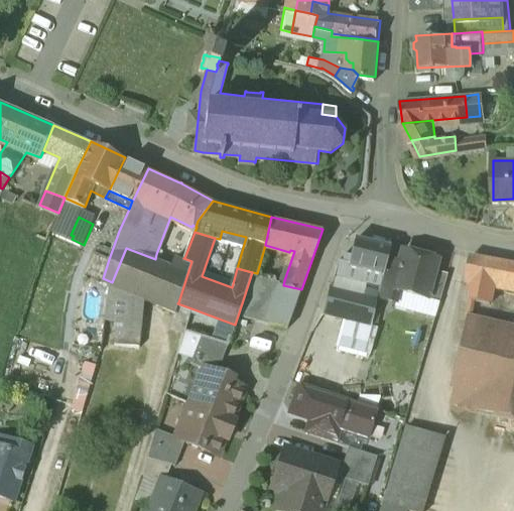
[(390,245),(358,237),(354,253),(347,251),(345,259),(352,261),(351,264),(384,272),(387,257),(390,245)]
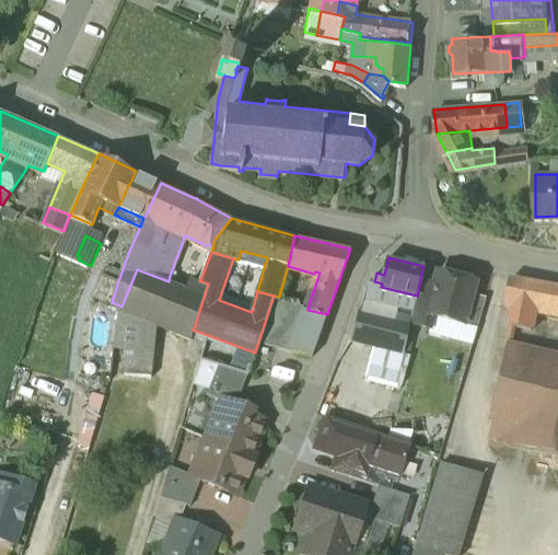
[(169,281),(137,269),(121,307),(141,315),(154,321),(171,281),(169,281)]
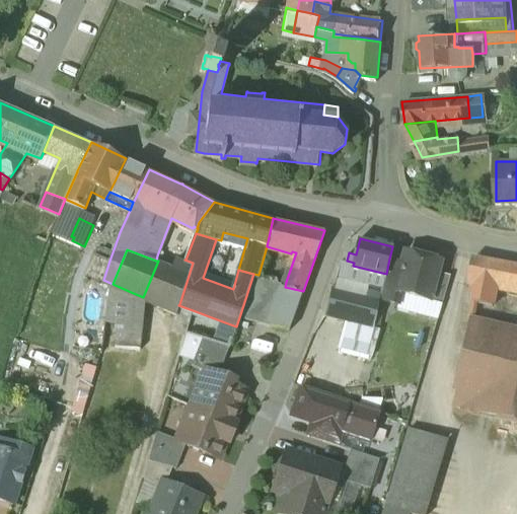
[(441,259),(405,249),(402,262),(395,288),(402,290),(431,297),(441,259)]
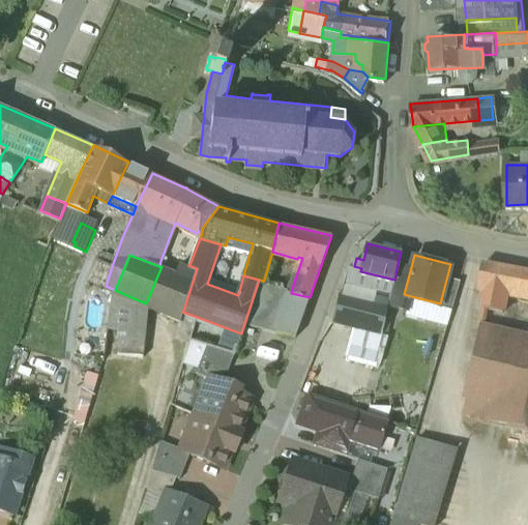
[(527,268),(484,260),(478,288),(486,290),(482,304),(505,309),(509,288),(527,291),(527,268)]
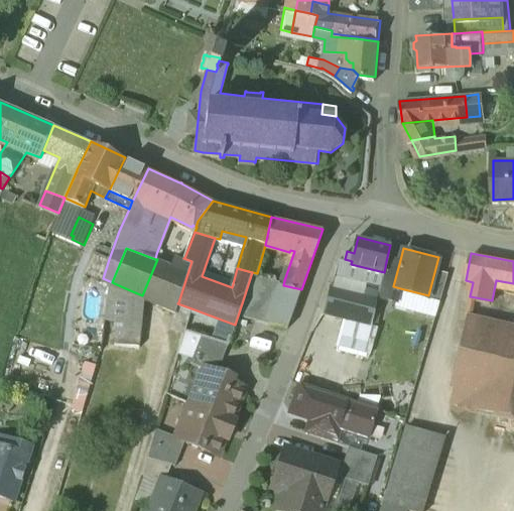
[(172,265),(157,302),(175,310),(177,303),(178,302),(191,261),(183,258),(184,258),(176,255),(172,265)]
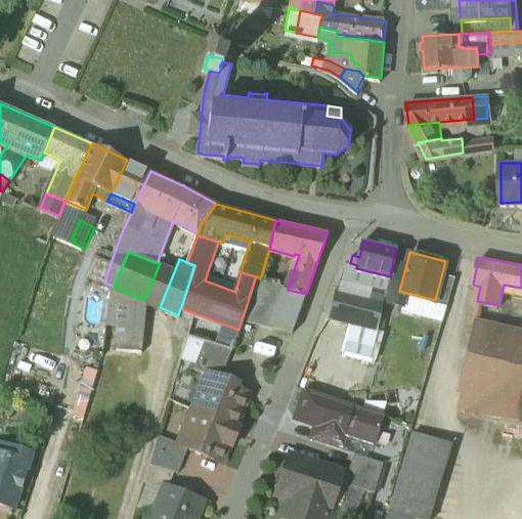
[(406,264),(393,261),(390,276),(385,293),(384,299),(403,303),(406,293),(399,291),(406,264)]
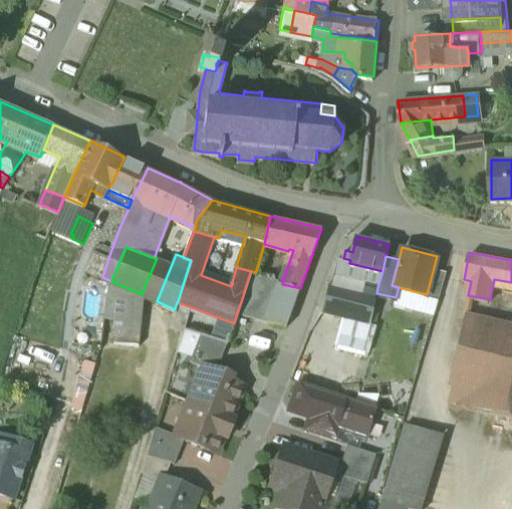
[(157,258),(142,294),(157,301),(172,264),(157,258)]
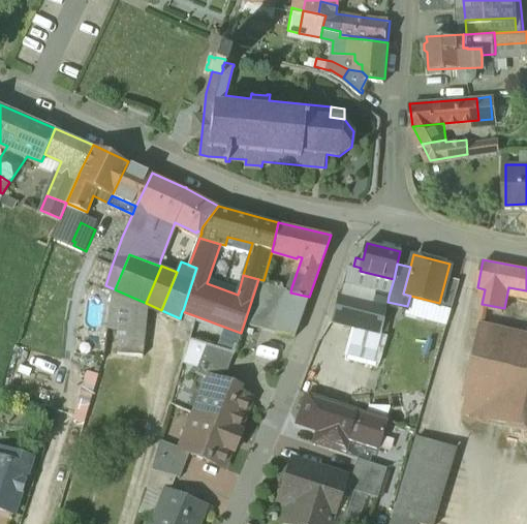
[(258,279),(245,320),(265,326),(277,284),(264,280),(258,279)]
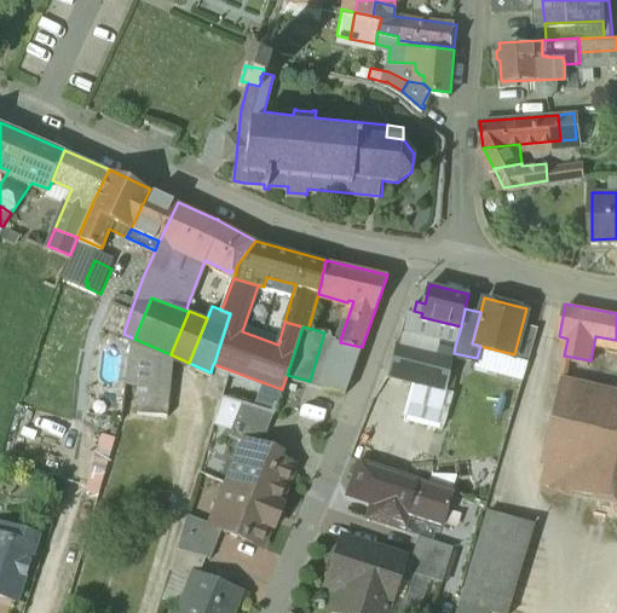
[(420,335),(403,331),(401,343),(398,343),(391,374),(447,387),(453,354),(454,353),(455,346),(440,343),(439,351),(419,347),(420,335)]
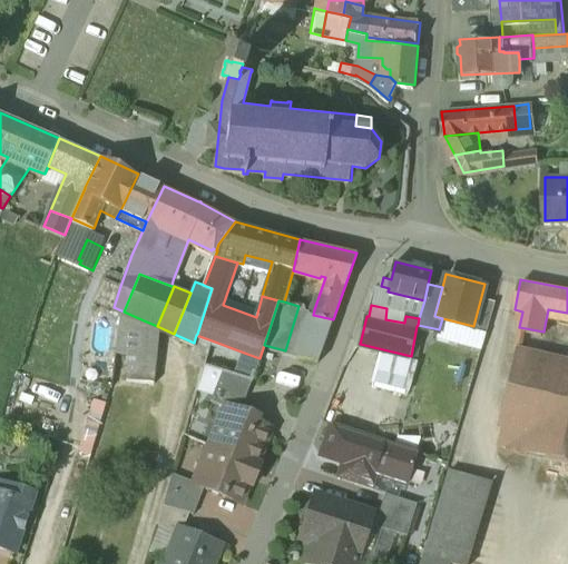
[(299,306),(285,350),(300,354),(313,315),(314,309),(299,306)]
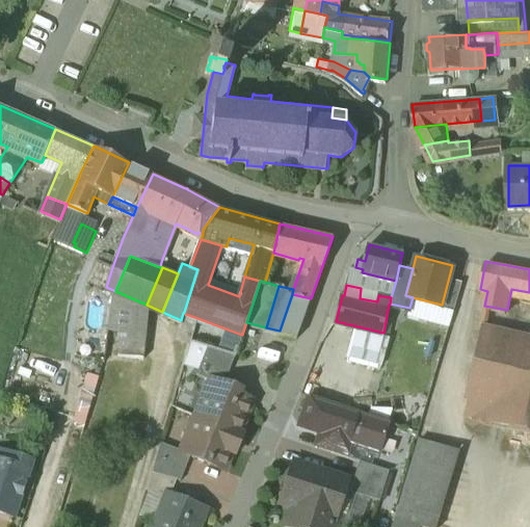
[(149,307),(115,291),(110,326),(122,328),(121,351),(146,354),(149,307)]
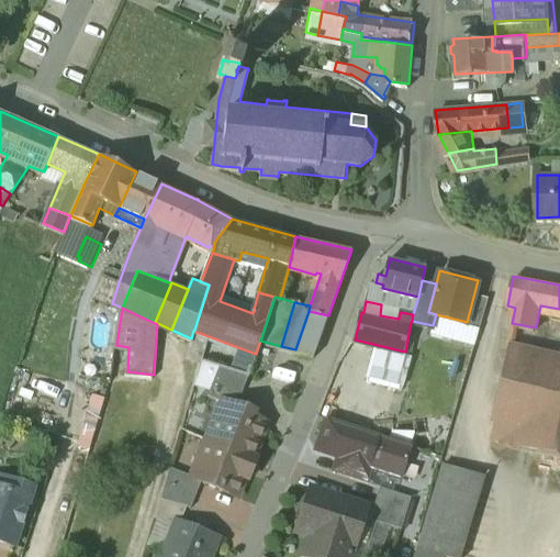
[(328,315),(309,311),(295,349),(315,354),(328,315)]
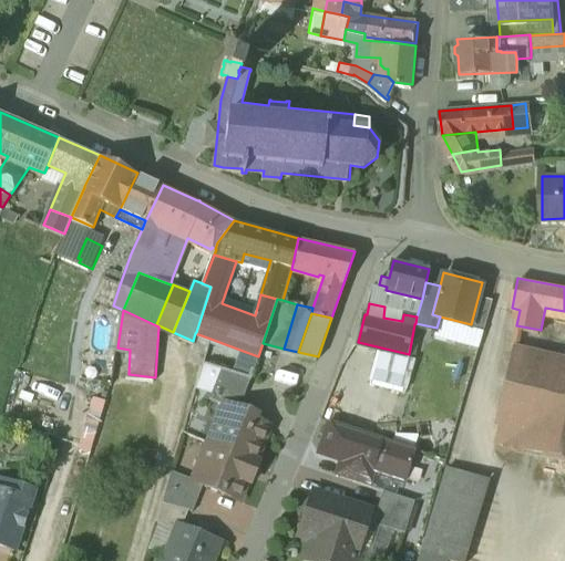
[(246,352),(211,339),(204,361),(221,366),(239,372),(246,352)]
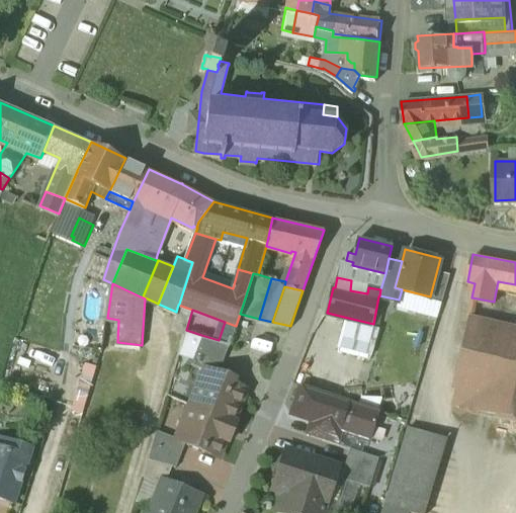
[(515,329),(468,318),(460,353),(515,366),(515,329)]
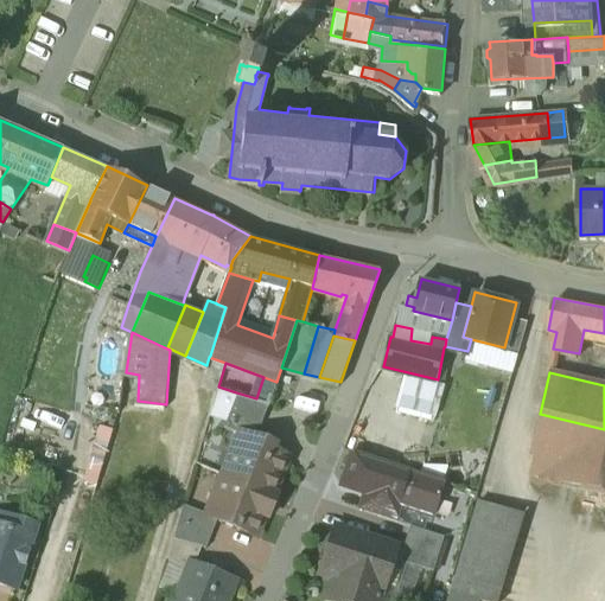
[(276,382),(263,377),(256,398),(269,402),(276,382)]
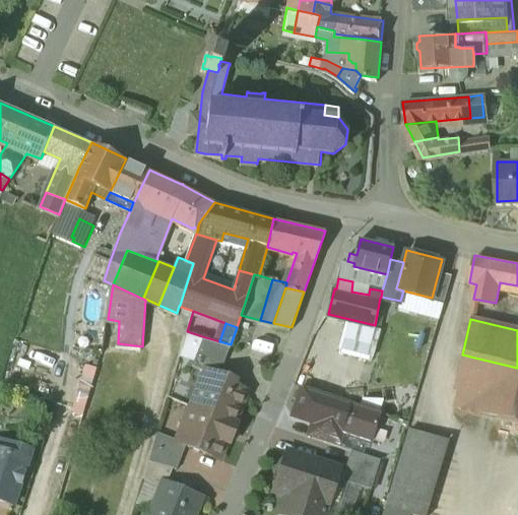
[(219,341),(202,336),(192,363),(205,369),(205,367),(219,373),(231,344),(219,341)]
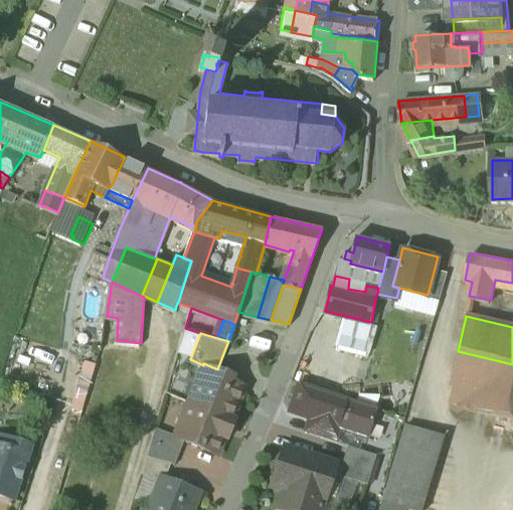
[(343,385),(352,354),(328,347),(319,378),(343,385)]
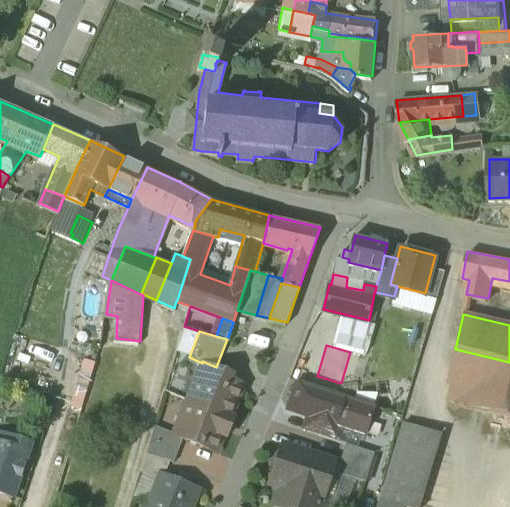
[(509,362),(455,349),(447,380),(451,381),(477,387),(474,401),(473,405),(509,414),(509,362)]
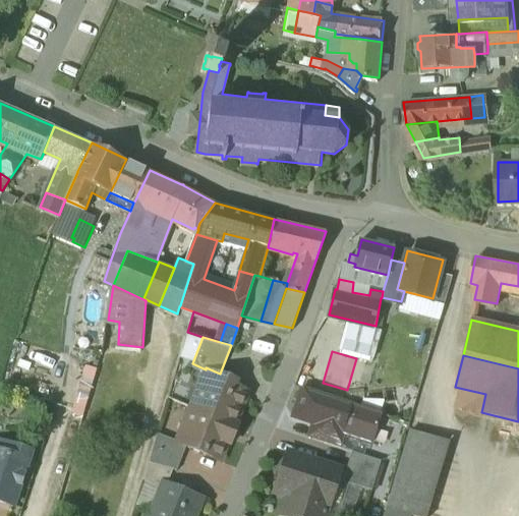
[(220,374),(206,367),(206,369),(191,403),(235,421),(247,390),(233,384),(235,380),(220,374)]
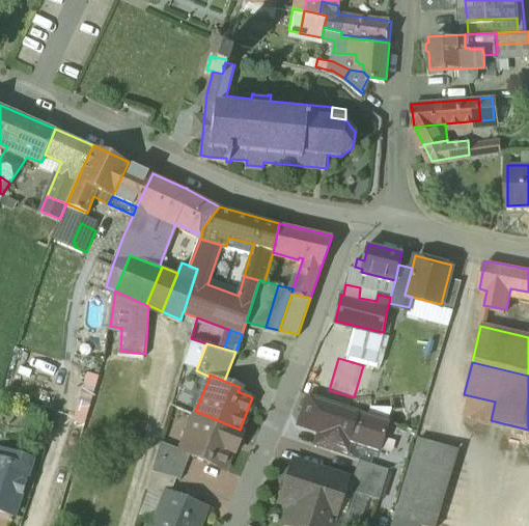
[(388,418),(310,392),(300,421),(378,447),(388,418)]
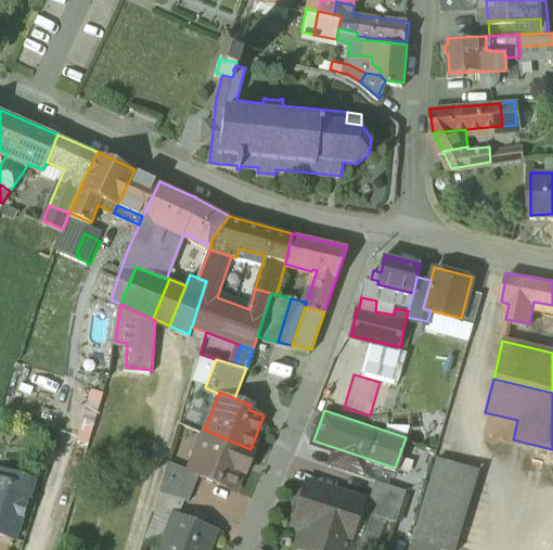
[(517,420),(489,413),(486,429),(514,435),(517,420)]
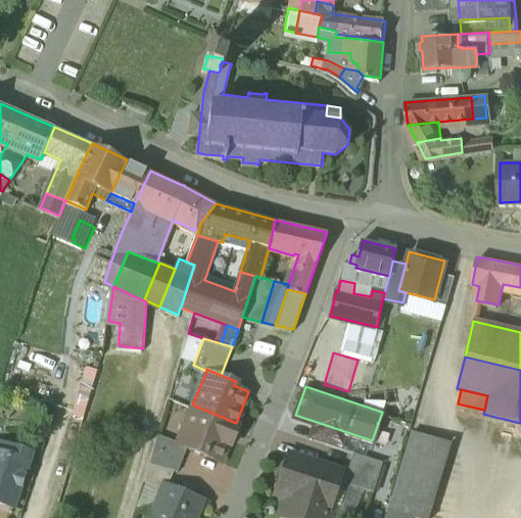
[(236,423),(192,405),(178,440),(178,441),(187,445),(221,459),(228,442),(231,443),(239,424),(236,423)]
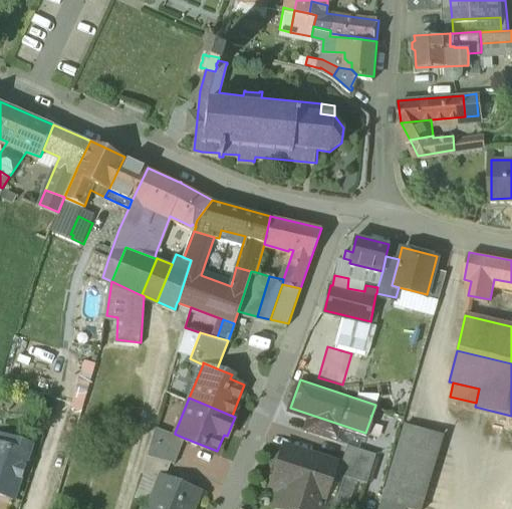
[(340,426),(326,421),(322,434),(337,439),(340,426)]
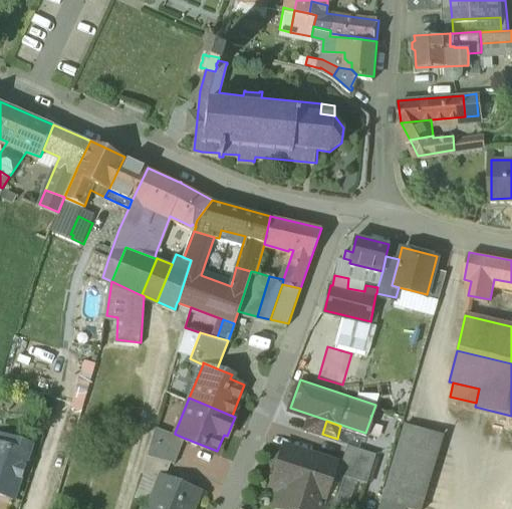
[(421,508),(445,433),(406,422),(382,499),(407,506),(417,508),(421,508)]
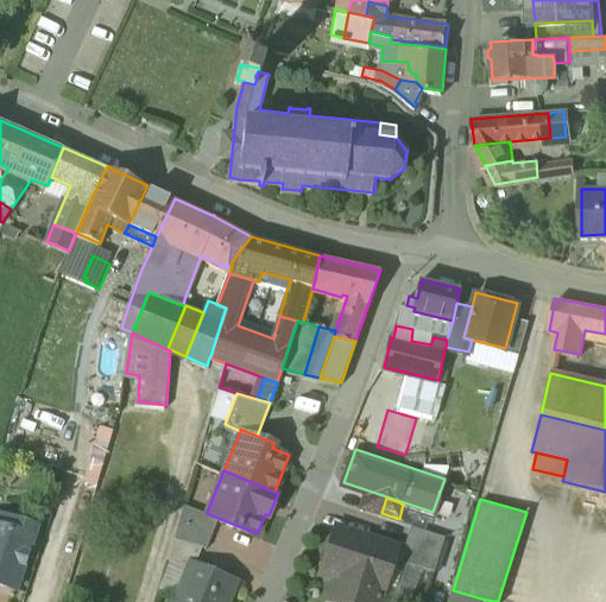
[(207,512),(184,504),(175,536),(203,544),(207,544),(218,518),(207,513),(207,512)]
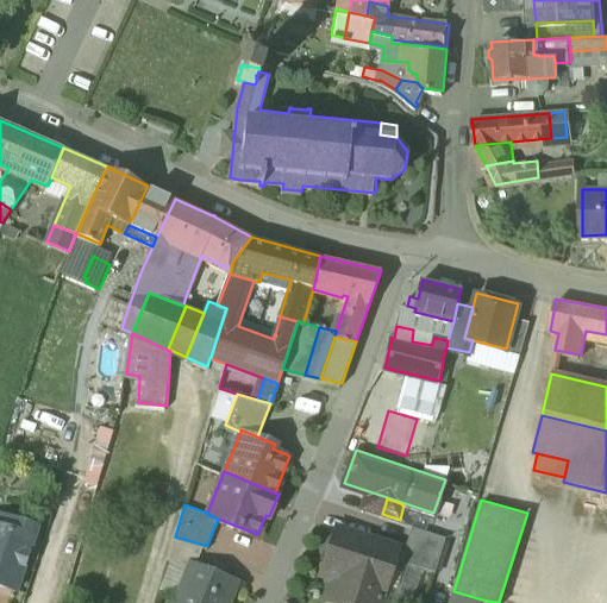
[(12,531),(0,526),(0,583),(16,589),(37,526),(17,519),(12,531)]
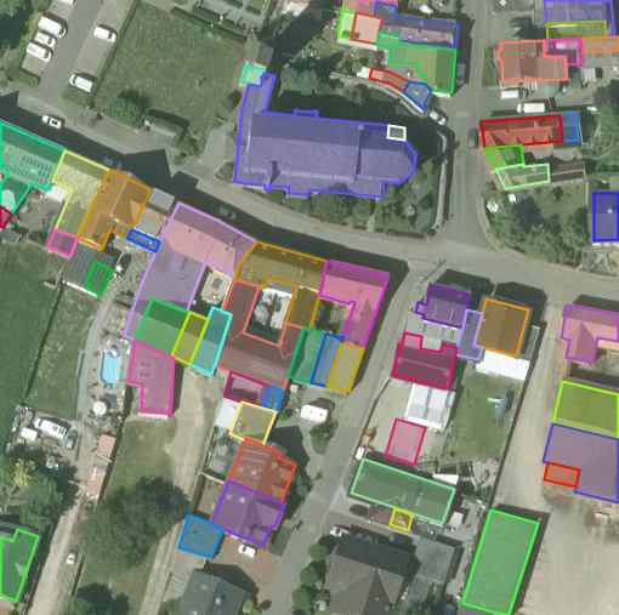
[(408,557),(345,535),(329,582),(342,587),(336,609),(353,614),(393,614),(396,610),(391,609),(408,557)]
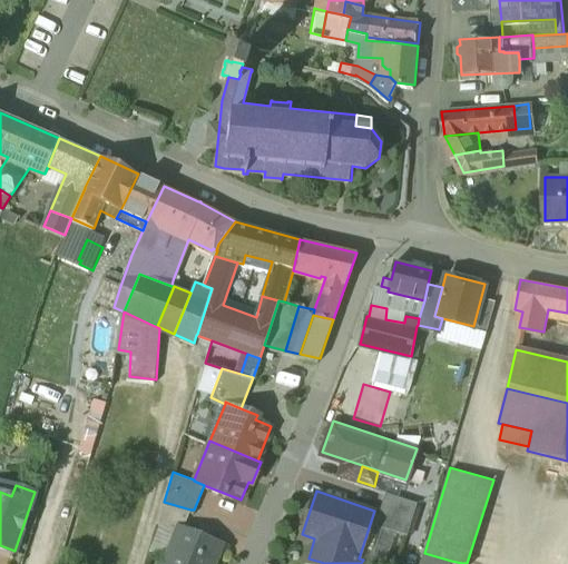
[(418,501),(387,491),(376,522),(409,533),(418,501)]
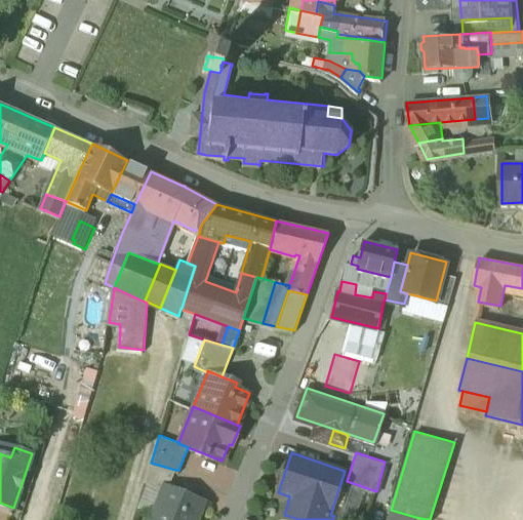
[(175,470),(151,463),(146,481),(163,488),(165,483),(169,484),(175,470)]
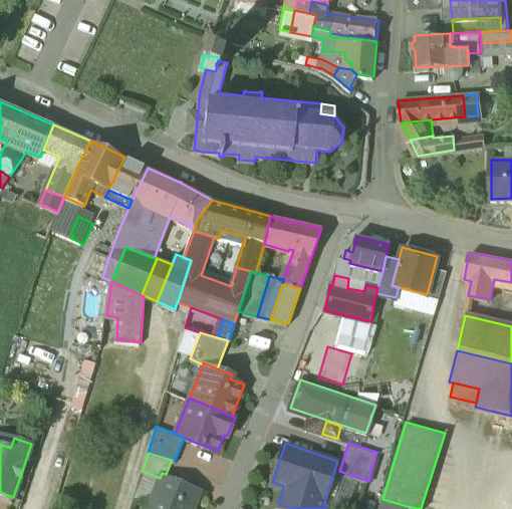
[(158,504),(155,508),(193,508),(201,489),(166,474),(162,473),(160,478),(151,501),(158,504)]
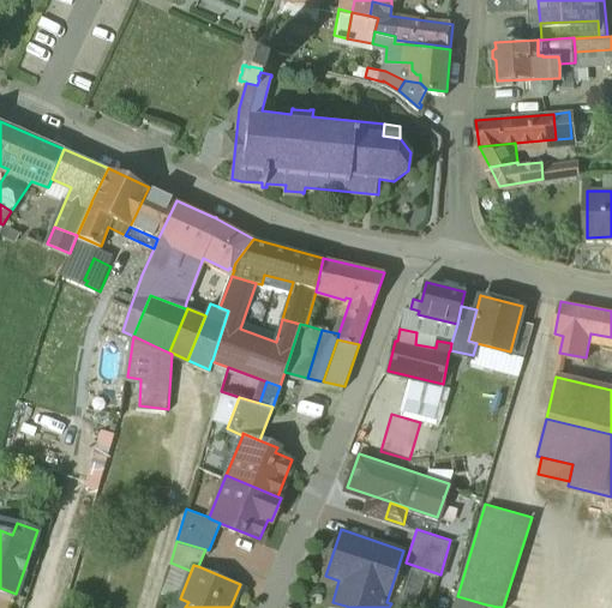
[(485,607),(486,605),(457,596),(454,607),(485,607)]
